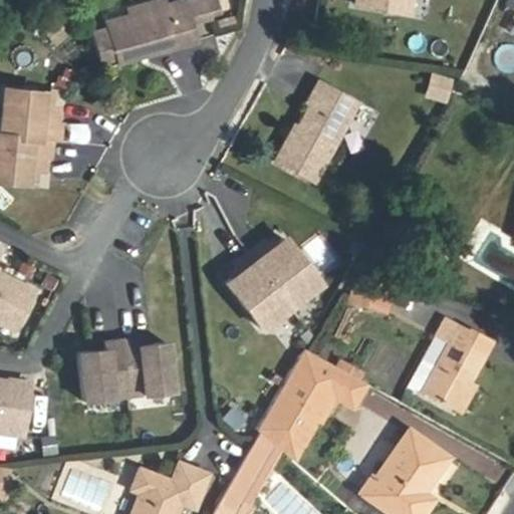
[(148,11),(108,22),(120,62),(139,57),(177,45),(201,38),(189,0),(182,0),(156,8),(158,12),(149,15),(148,11)]
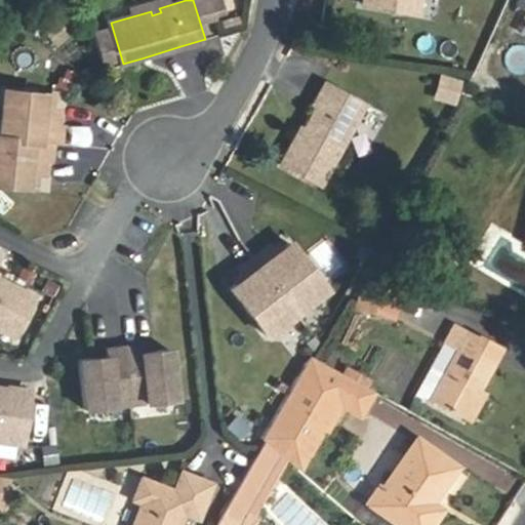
[(365,0),(364,6),(418,15),(420,0),(365,0)]
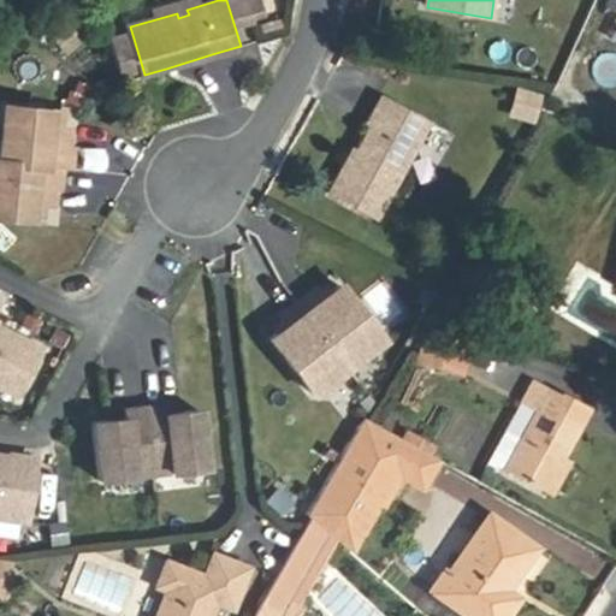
[(212,54),(166,69),(169,75),(214,61),(212,54)]
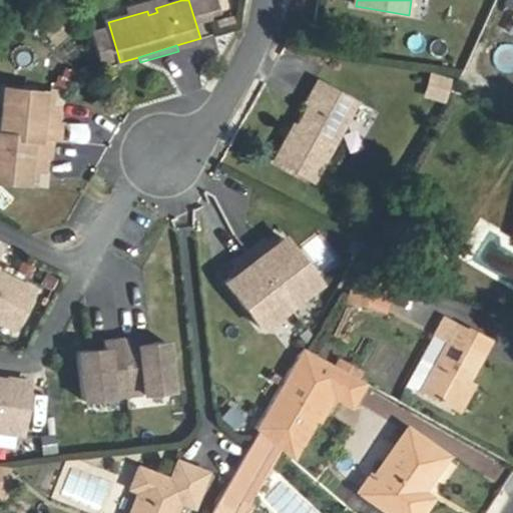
[(290,131),(274,161),(313,183),(359,102),(319,81),(305,105),(309,107),(297,127),(301,129),(297,135),(290,131)]
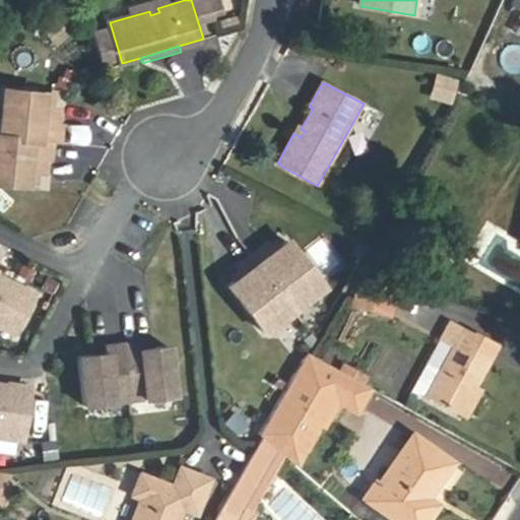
[(54,94),(6,90),(2,137),(55,142),(62,142),(64,124),(52,123),(53,111),(54,94)]
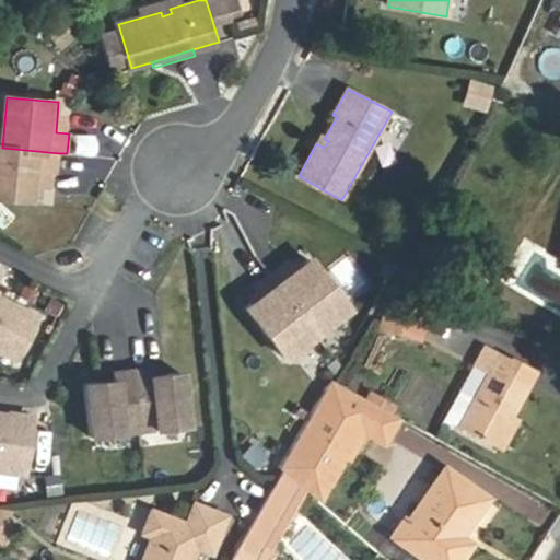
[(70,120),(57,119),(56,132),(69,133),(70,120)]
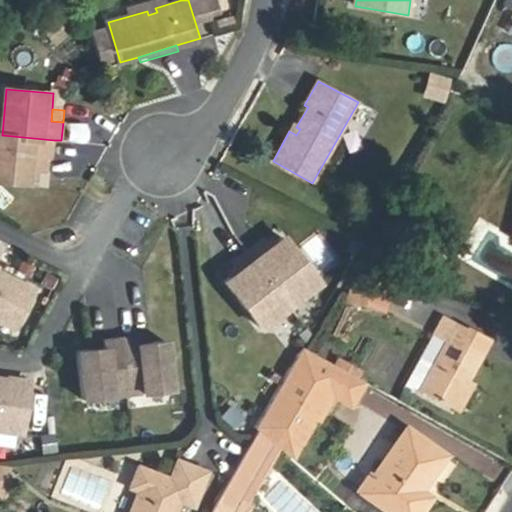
[(293,125),(289,131),(296,135),(300,129),(296,127),(293,125)]
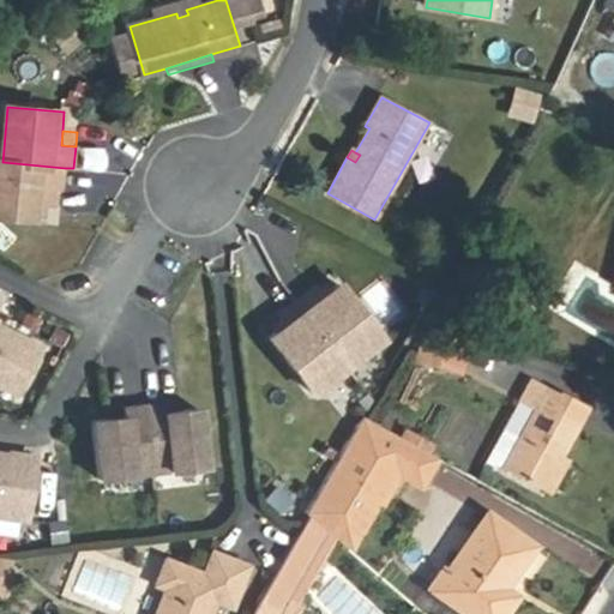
[(62,188),(65,168),(2,162),(0,161),(0,216),(44,221),(46,203),(48,188),(62,188)]
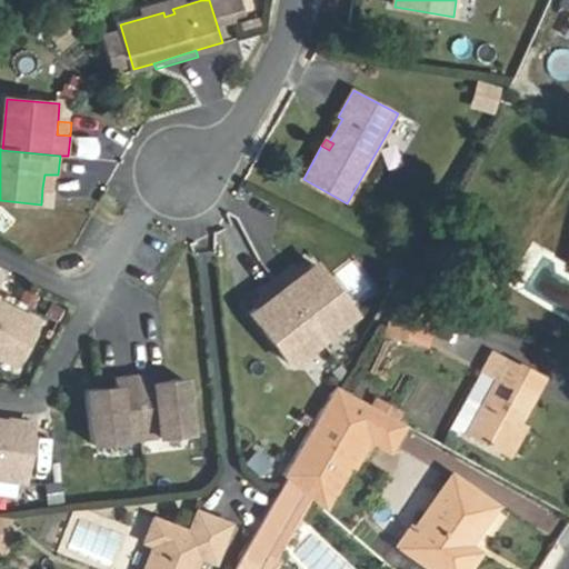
[(58,175),(45,175),(42,188),(57,189),(58,175)]
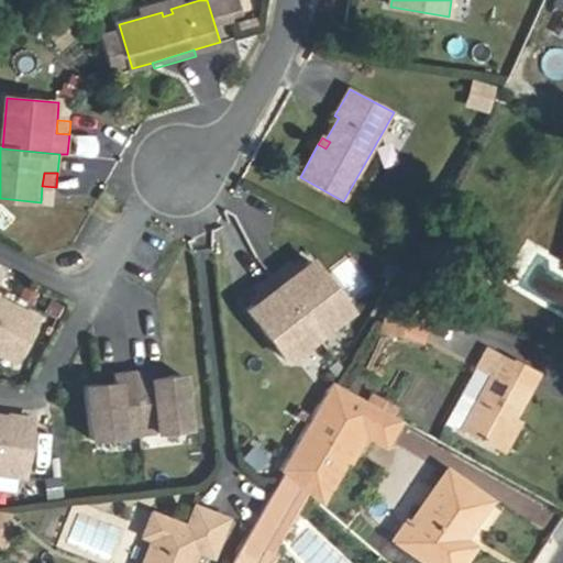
[(287,263),(273,275),(318,332),(350,307),(310,258),(302,265),(294,272),(290,267),(287,263)]
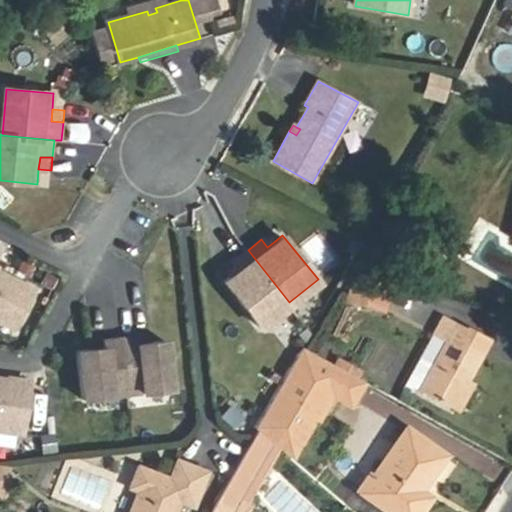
[(272,237),(264,243),(267,247),(275,241),(272,237)]
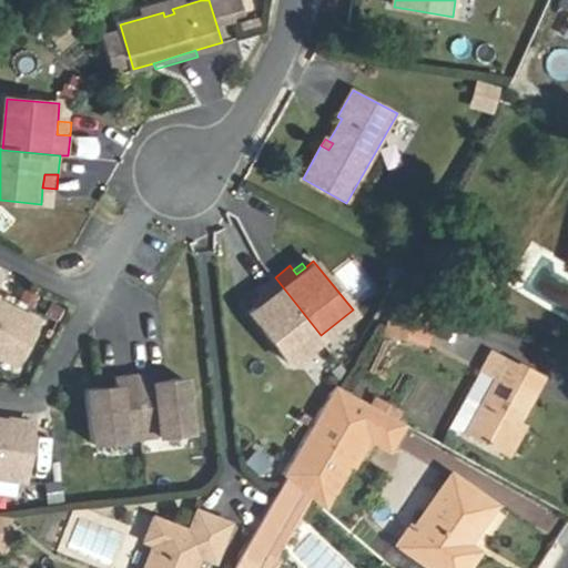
[(259,304),(250,311),(290,361),(321,335),(275,277),(260,288),(263,293),(266,297),(259,304)]
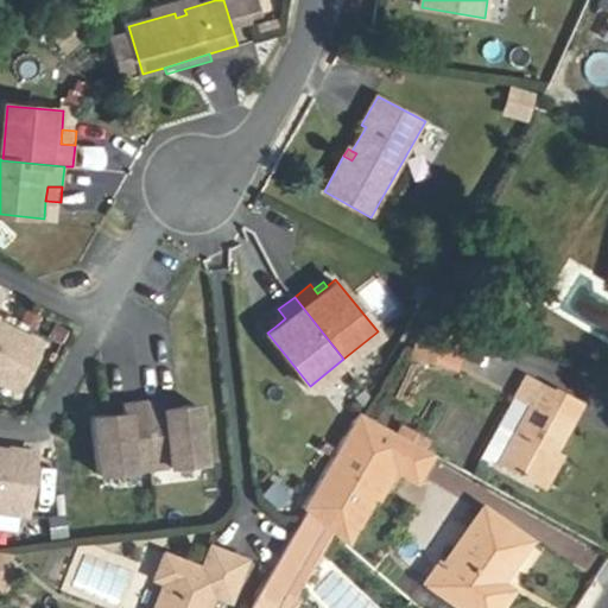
[(282,314),(273,321),(277,325),(285,318),(282,314)]
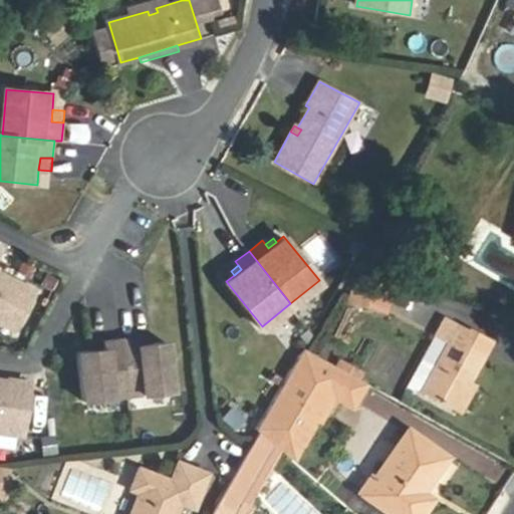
[(0,324),(16,332),(36,291),(0,272),(0,324)]
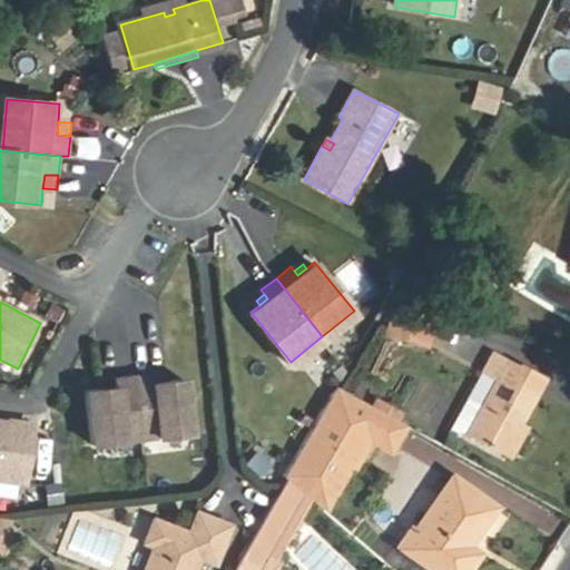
[(494,352),(484,371),(497,377),(464,433),(502,455),(520,424),(547,379),(521,364),(521,366),(494,352)]
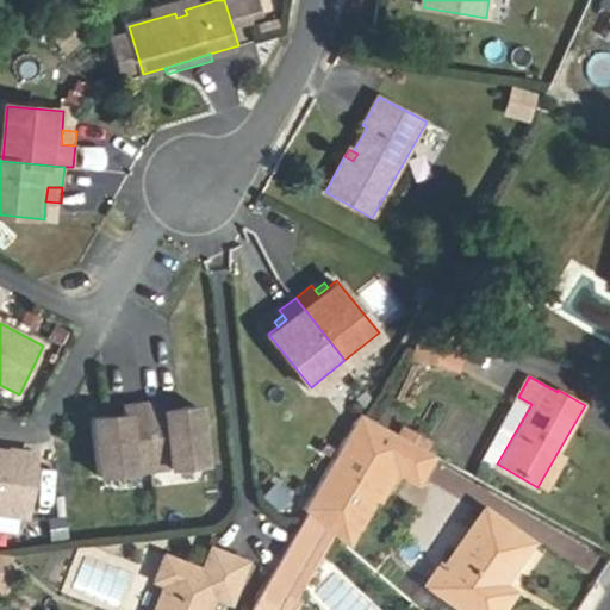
[(493,461),(497,464),(531,404),(518,397),(480,462),(490,467),(493,461)]
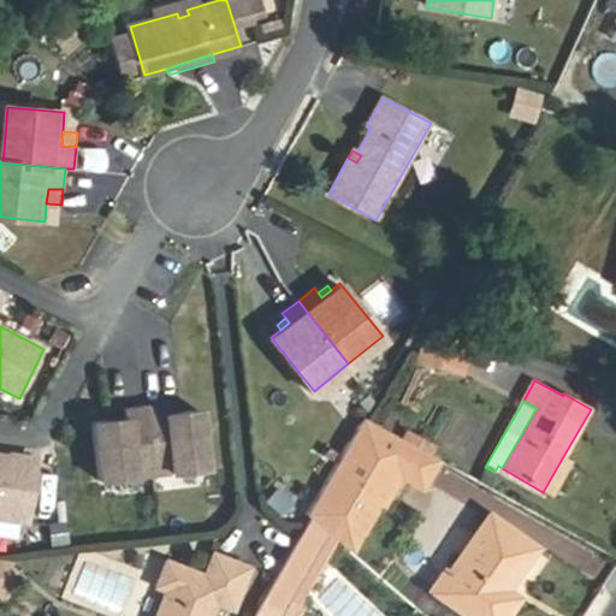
[(205,469),(199,414),(182,416),(178,421),(165,422),(165,419),(164,409),(144,412),(152,475),(205,469)]
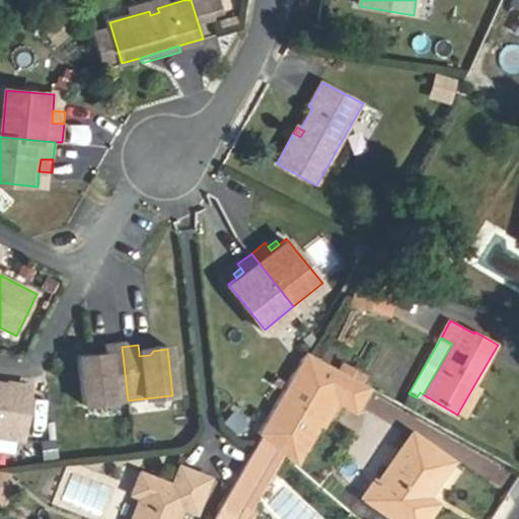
[(92,358),(78,359),(83,405),(128,400),(122,347),(105,349),(106,356),(107,360),(96,361),(92,358)]
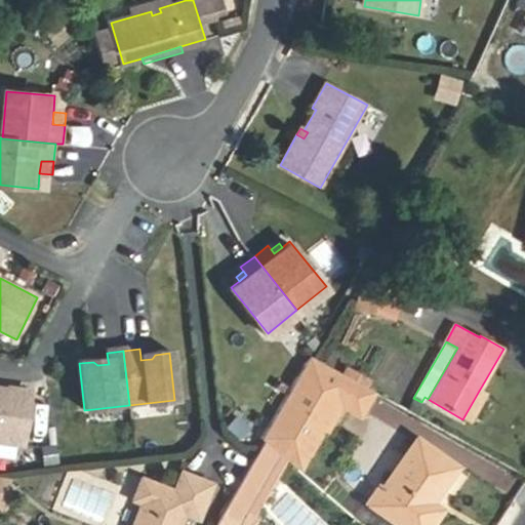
[(283,458),(300,473),(340,404),(354,381),(316,360),(303,384),(299,381),(264,442),(283,458)]
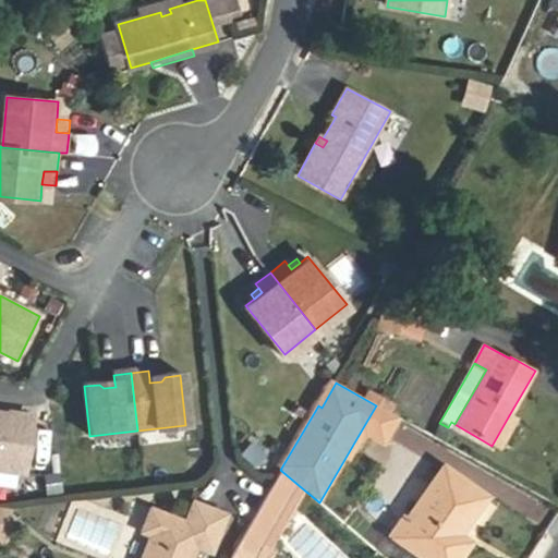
[(362,429),(385,443),(398,417),(376,405),(362,429)]
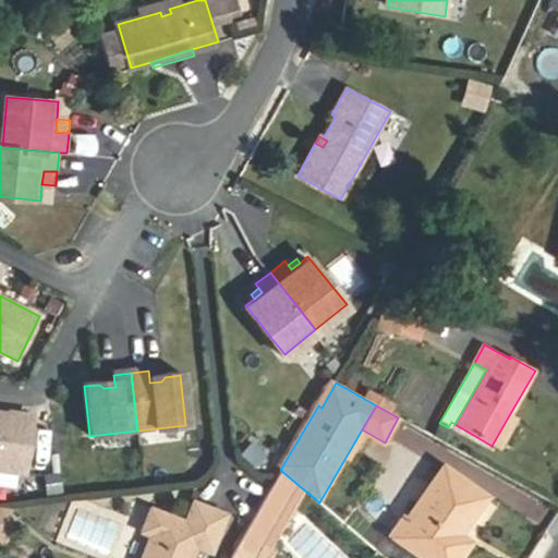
[(0,470),(24,474),(32,416),(11,414),(10,422),(0,420),(0,470)]
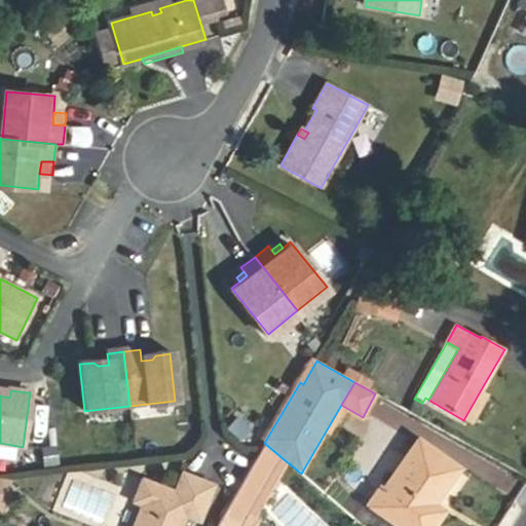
[(480,391),(463,420),(471,424),(487,396),(480,391)]
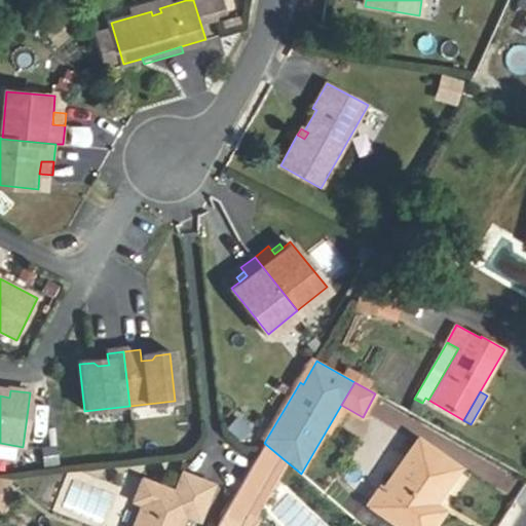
[(236,522),(240,525),(243,525),(284,459),(264,443),(225,511),(236,522)]
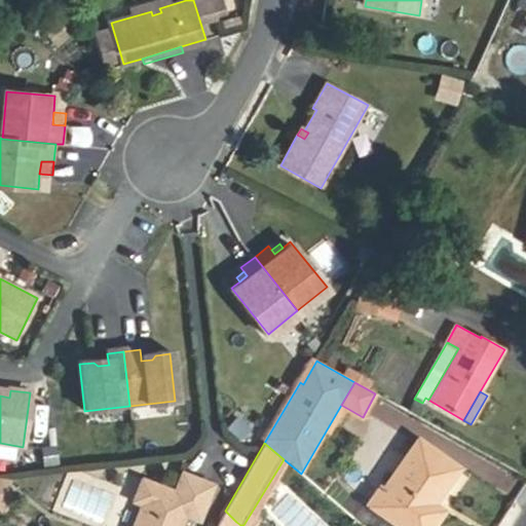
[(452,467),(417,443),(382,493),(378,490),(369,502),(402,525),(427,525),(438,512),(427,503),(452,467)]
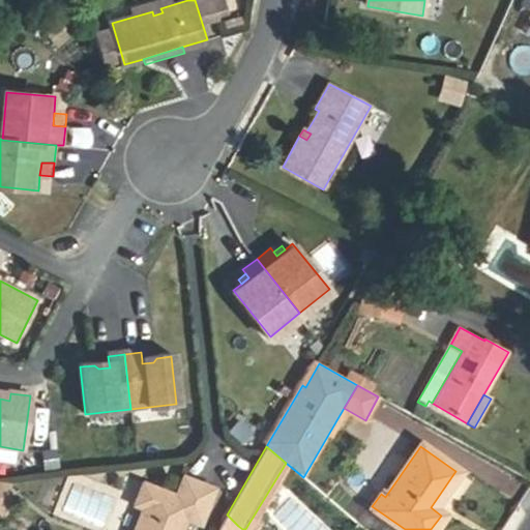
[(179,529),(185,517),(199,523),(213,487),(182,474),(175,494),(142,480),(134,503),(142,506),(133,529),(179,529)]
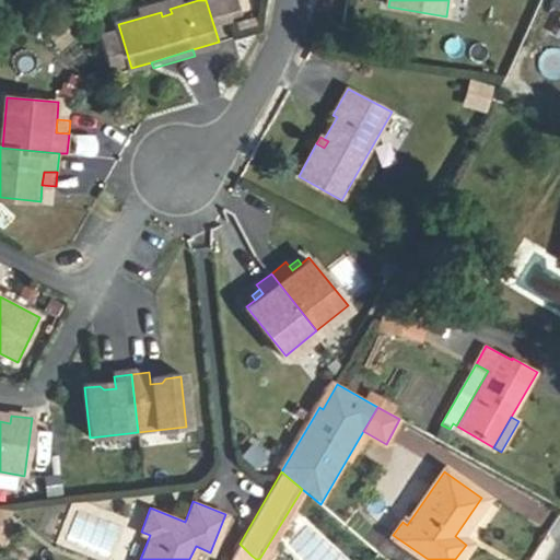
[(246,559),(252,556),(240,544),(229,559),(246,559)]
